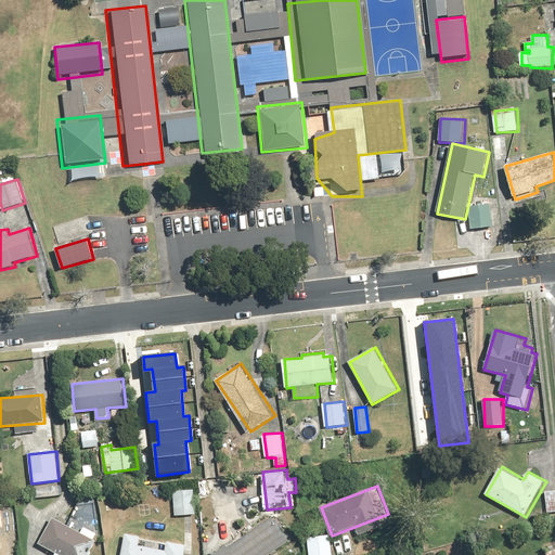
[(196,490),(176,490),(176,515),(197,515),(196,490)]
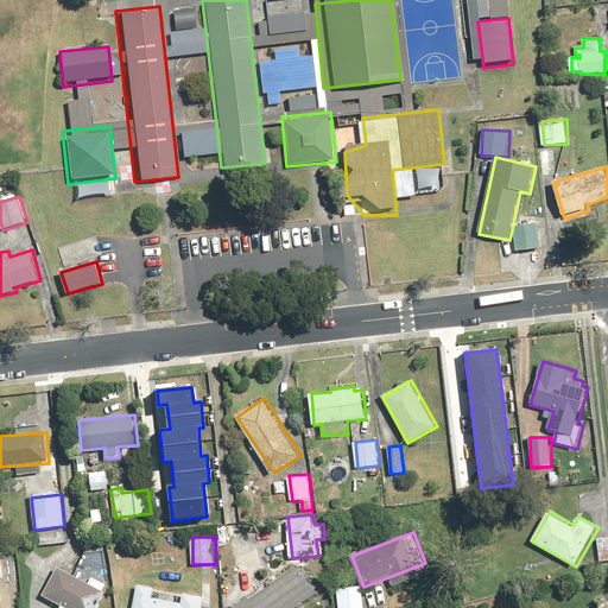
[(607,537),(597,538),(600,562),(607,561),(607,537)]
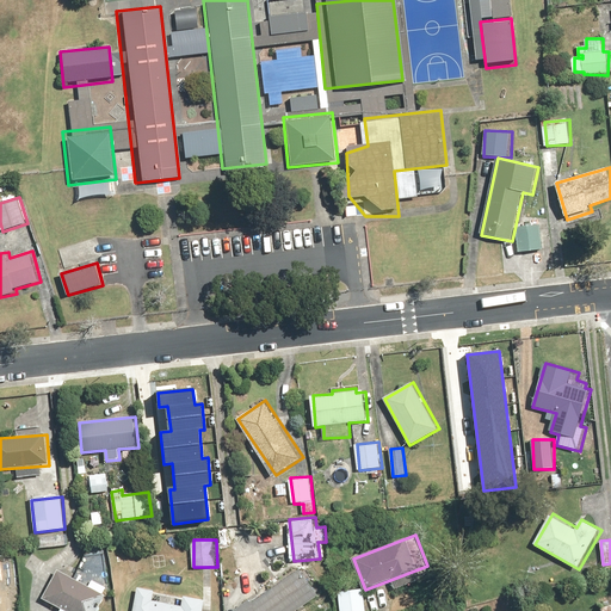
[(236,610),(306,610),(325,599),(303,566),(236,610)]
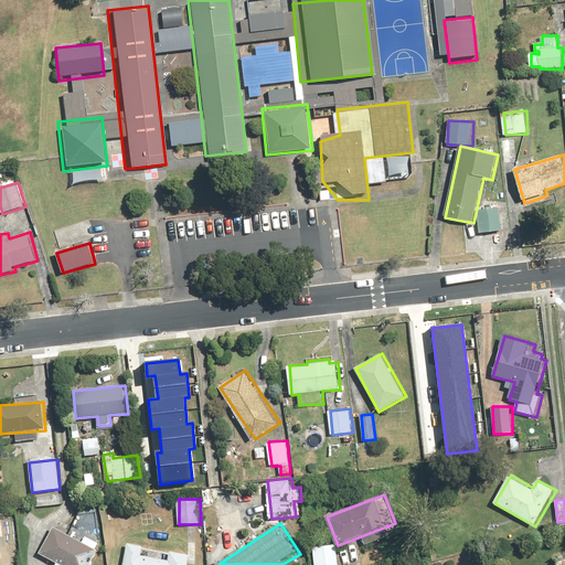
[(91,564),(99,551),(96,550),(100,543),(87,536),(84,543),(55,526),(41,554),(60,564),(59,564),(91,564)]
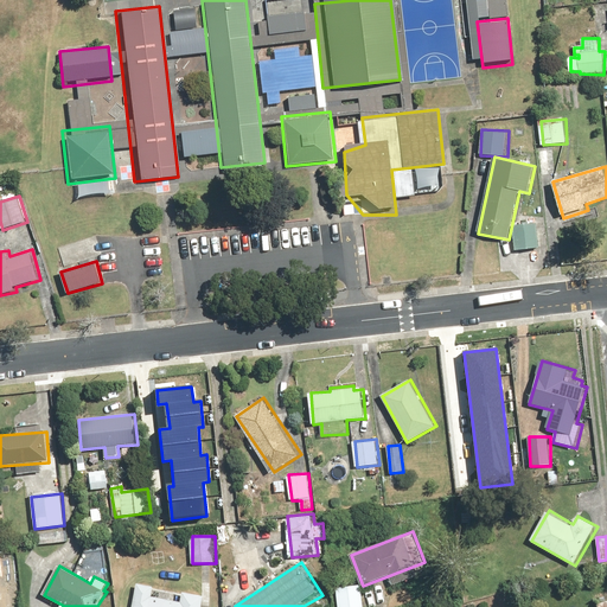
[(157,588),(139,585),(134,606),(202,606),(204,598),(184,594),(183,602),(155,598),(157,588)]
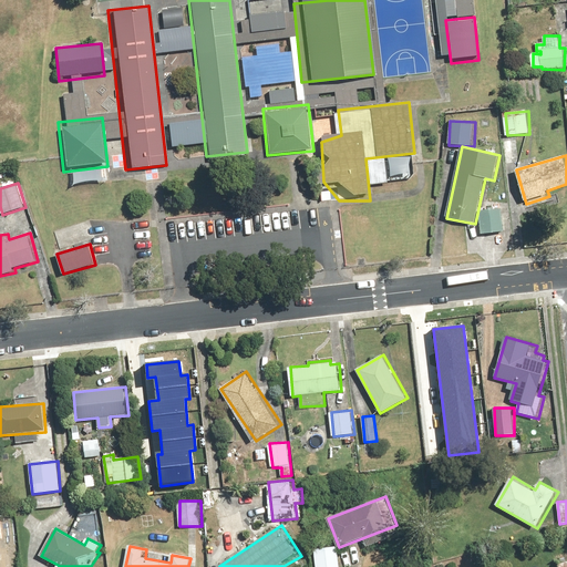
[(340,566),(339,547),(315,549),(316,566),(340,566)]
